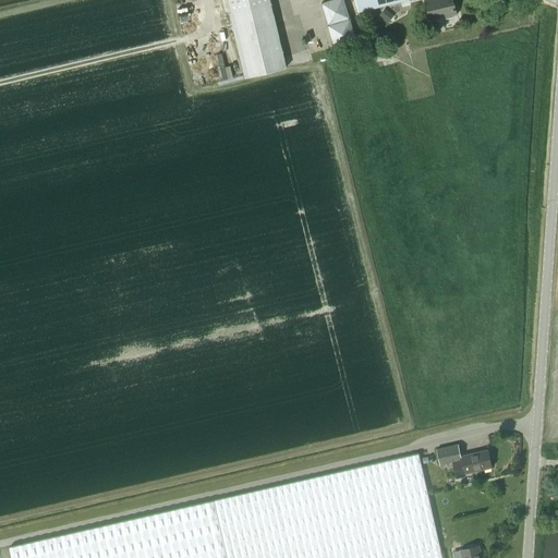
[(245,77),(286,68),(269,0),(228,0),(231,12),(230,12),(245,77)]
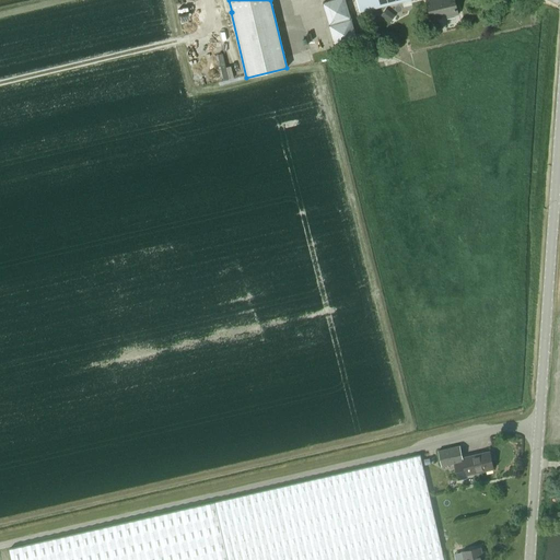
[(358,39),(345,0),(330,0),(323,3),(329,25),(335,46),(336,46),(336,47),(357,41),(357,39),(358,39)]
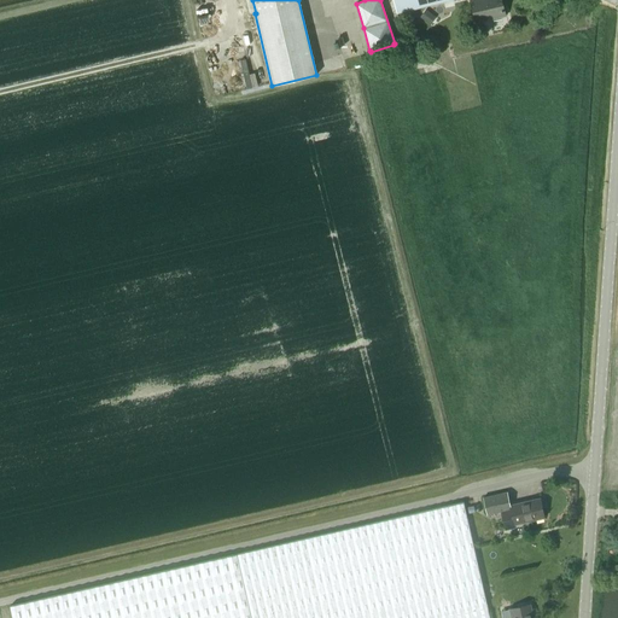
[(394,0),(397,12),(400,12),(448,0),(394,0)]
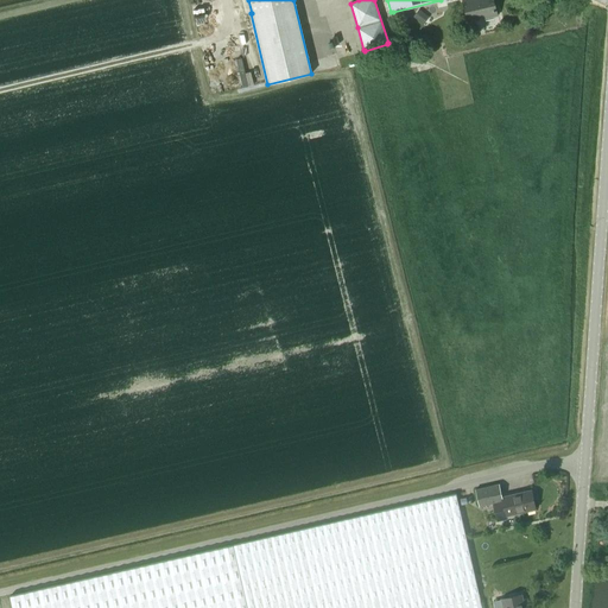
[(498,16),(493,0),(462,0),(468,19),(482,16),(483,19),(498,16)]
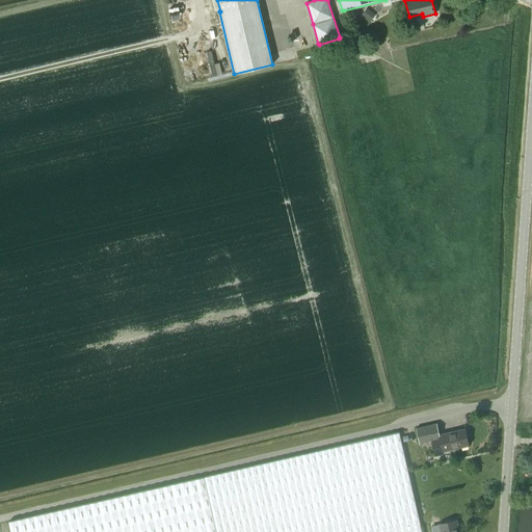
[(375,15),(367,8),(362,15),(370,21),(375,15)]
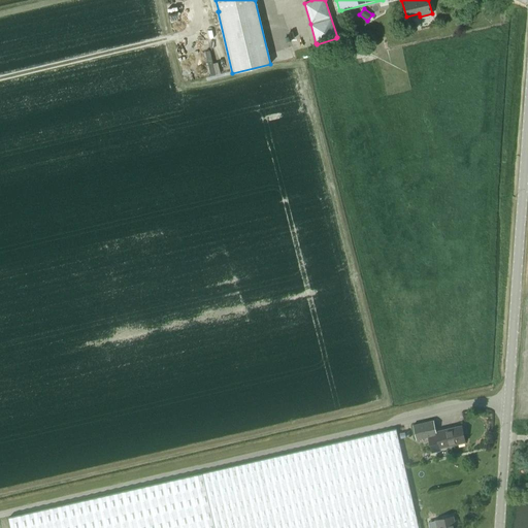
[(433,420),(413,425),(416,439),(428,437),(431,453),(440,451),(439,448),(465,442),(463,434),(465,433),(463,427),(462,427),(461,426),(435,431),(433,420)]
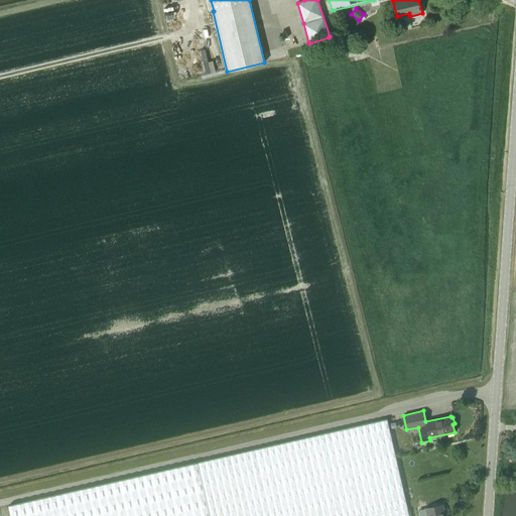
[(387,419),(199,463),(211,515),(354,515),(406,504),(387,419)]
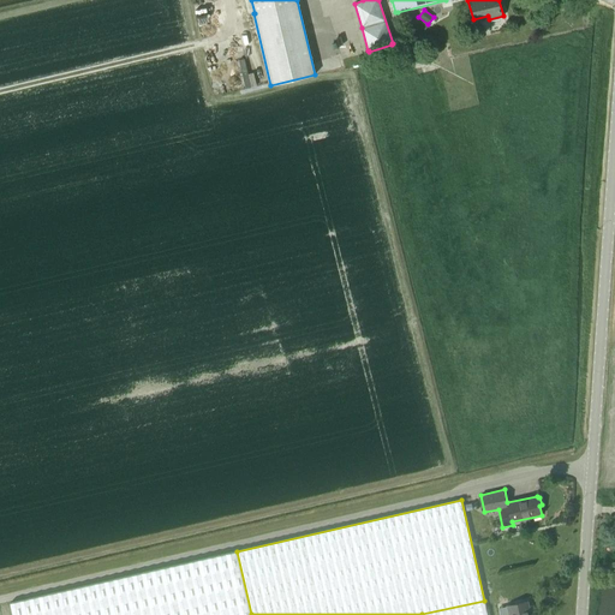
[(10,603),(12,614),(251,614),(237,551),(10,603)]
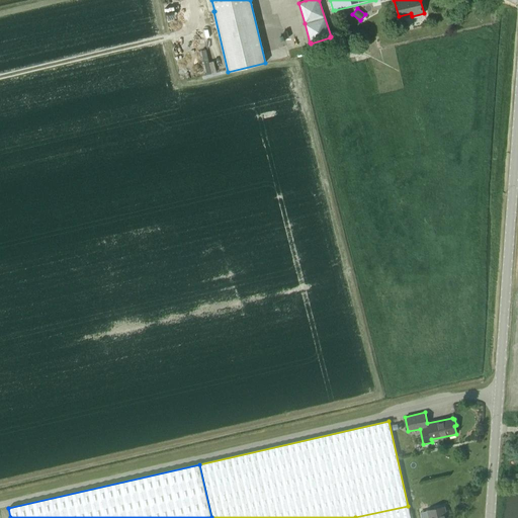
[(355,517),(410,517),(408,507),(408,506),(355,517)]
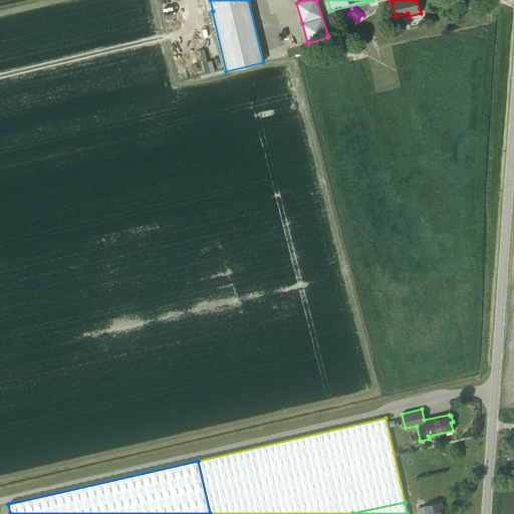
[(443,513),(441,502),(424,506),(425,513),(443,513)]
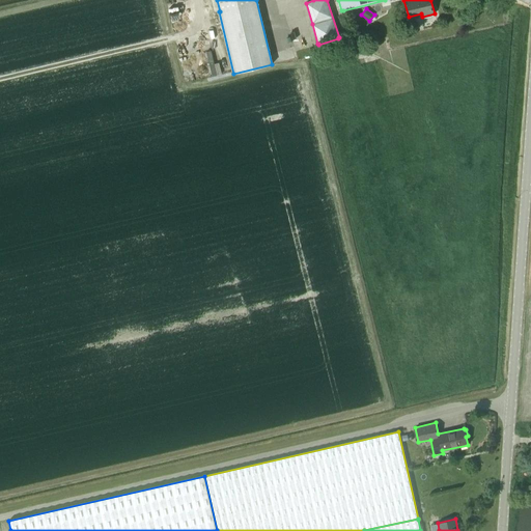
All buildings are outlined.
